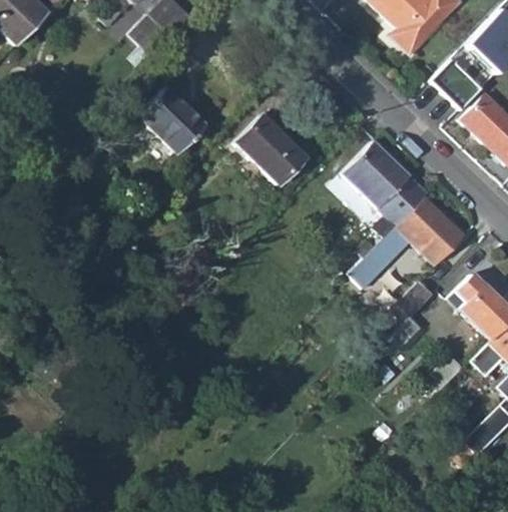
[(0,0),(0,30),(16,46),(48,14),(33,0),(0,0)]
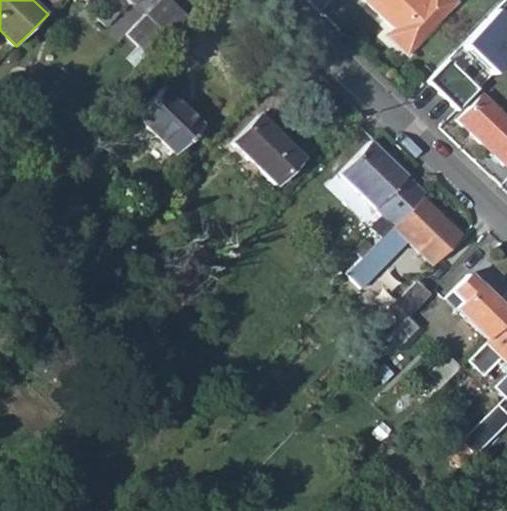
[(162,0),(131,33),(154,56),(191,18),(172,0),(162,0)]
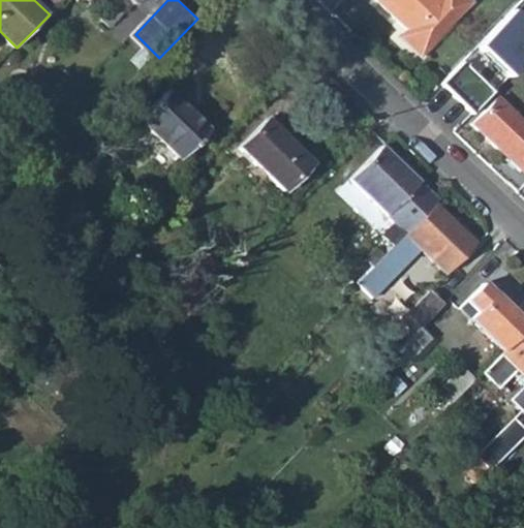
[(378,0),(409,29),(405,33),(428,54),(474,3),(470,0),(378,0)]
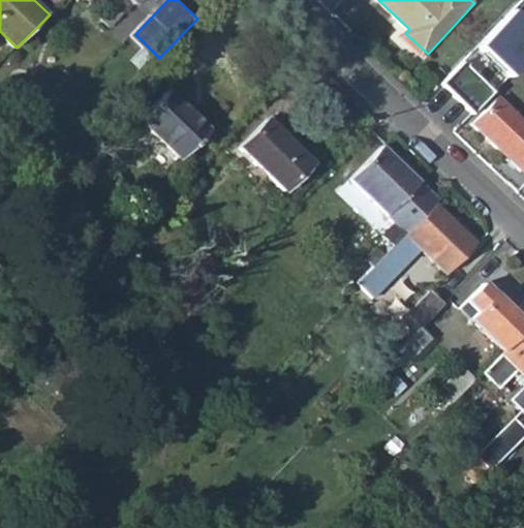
[(119,5),(105,20),(112,27),(126,13),(119,5)]
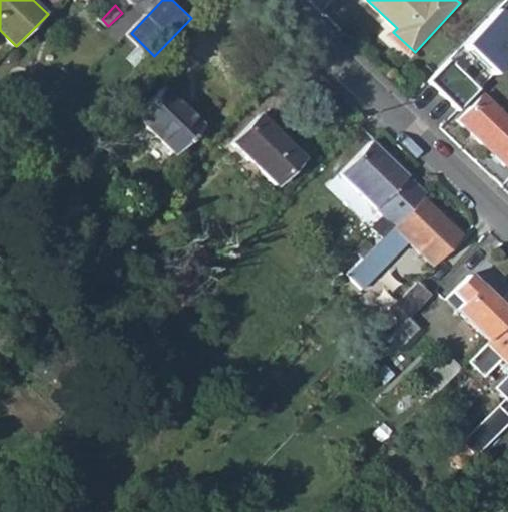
[(507,16),(499,9),(465,45),(496,75),(507,62),(507,16)]
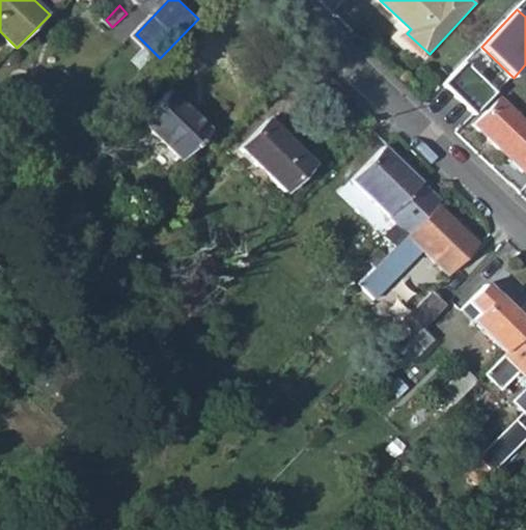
[(430,54),(407,33),(403,38),(424,58),(430,54)]
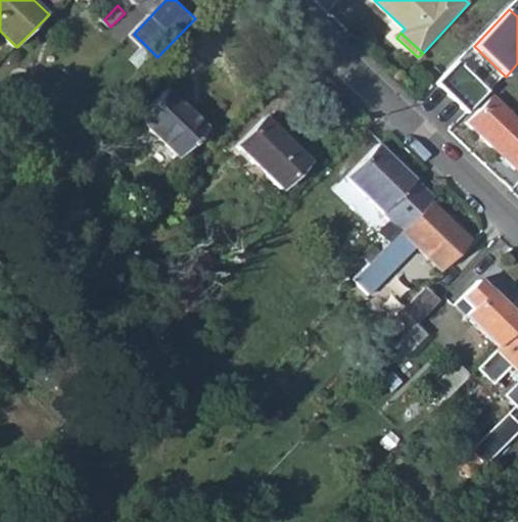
[(170,90),(141,119),(181,156),(209,128),(170,90)]
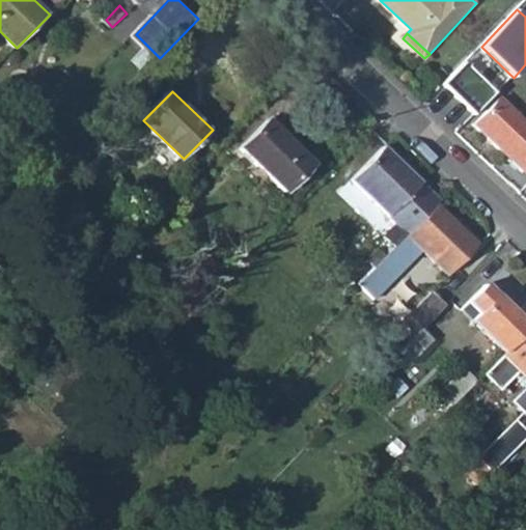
[(502,98),(477,124),(525,168),(525,119),(502,98)]
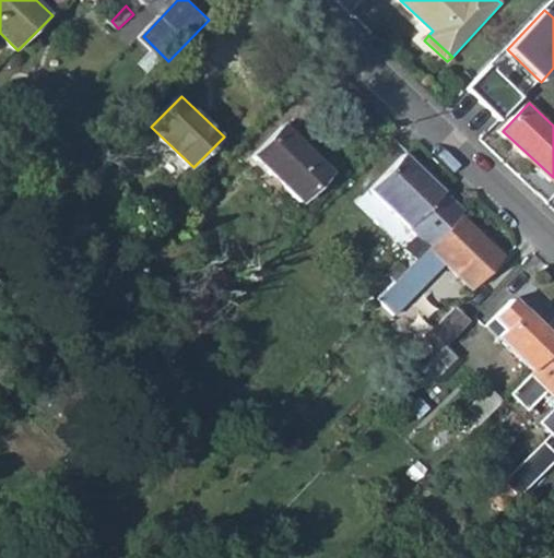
[(332,171),(285,127),(257,156),(305,200),(332,171)]
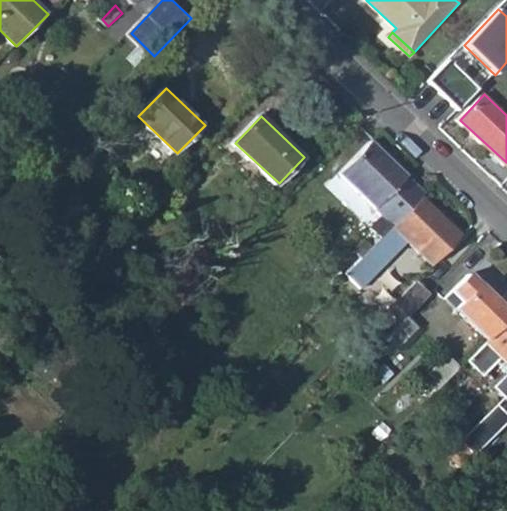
[(373,235),(358,249),(366,257),(423,197),(427,193),(373,142),(333,183),(370,218),(363,224),(373,235)]
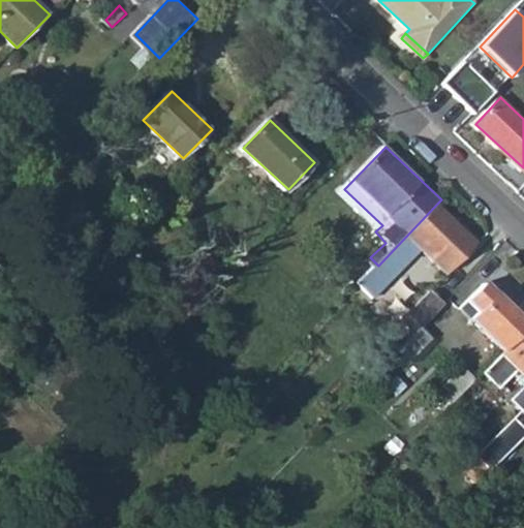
[(378,266),(362,282),(375,296),(424,247),(449,271),(476,241),(437,204),(378,266)]
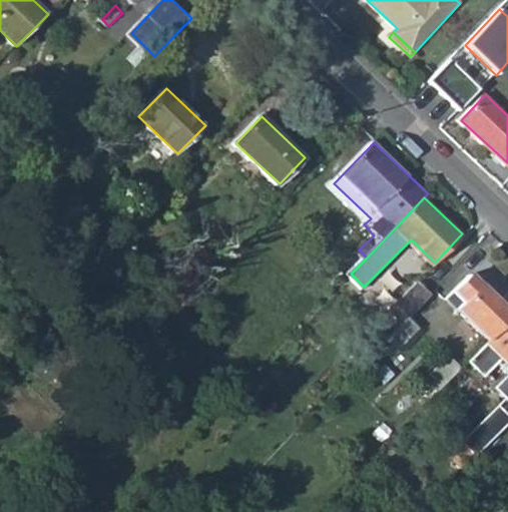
[(364,224),(349,239),(359,249),(374,235),(364,224)]
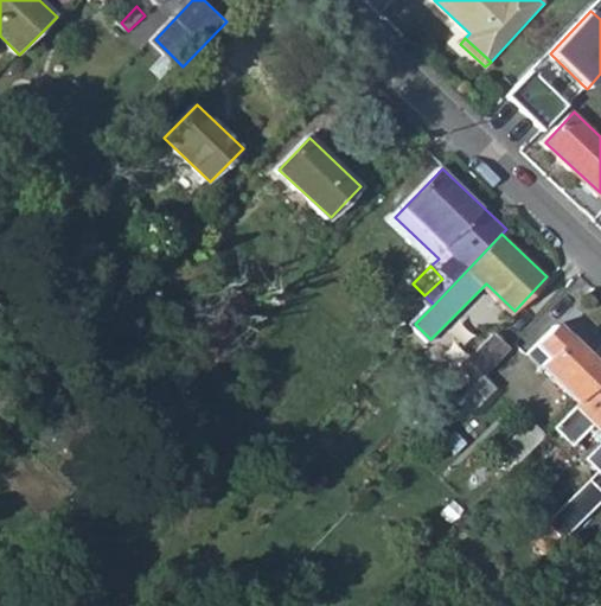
[(534,352),(582,401),(600,382),(600,367),(560,326),(534,352)]
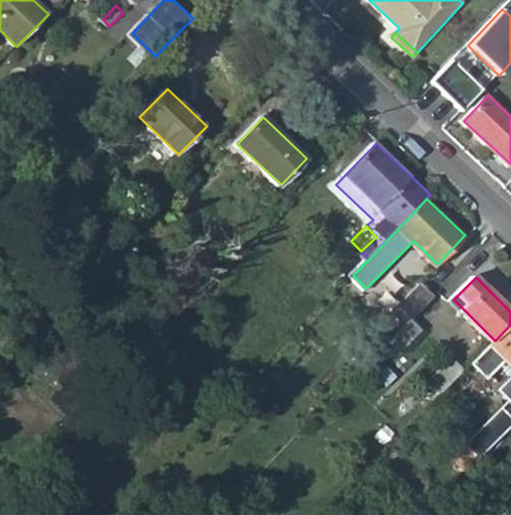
[(401,306),(413,318),(435,296),(422,283),(401,306)]
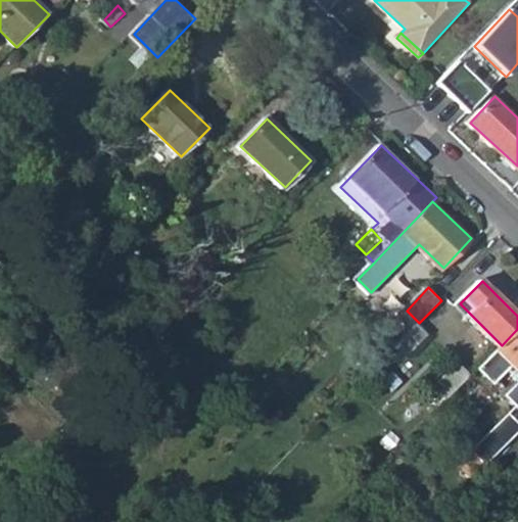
[(419,323),(402,341),(412,350),(429,333),(419,323)]
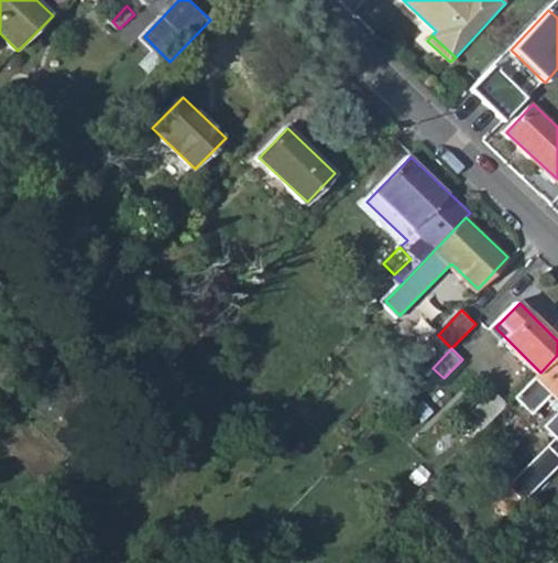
[(557,355),(540,372),(536,377),(515,398),(532,414),(547,399),(557,409),(557,413),(544,425),(557,440),(557,355)]
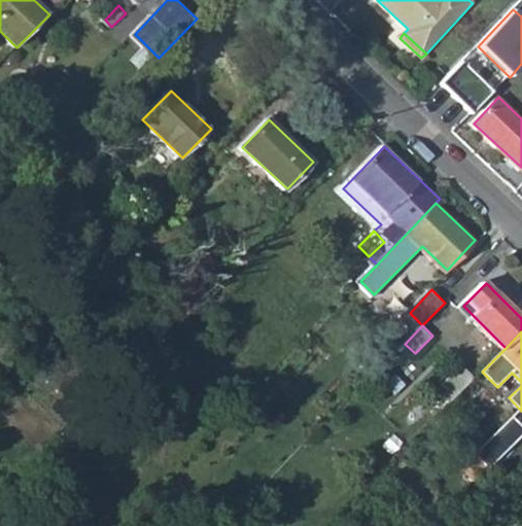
[(447,393),(453,400),(478,377),(465,363),(447,382),(453,387),(447,393)]
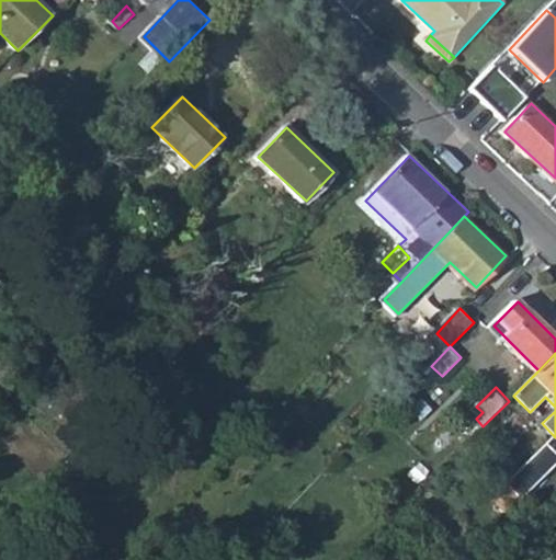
[(555,453),(547,444),(507,484),(522,501),(555,466),(555,453)]
